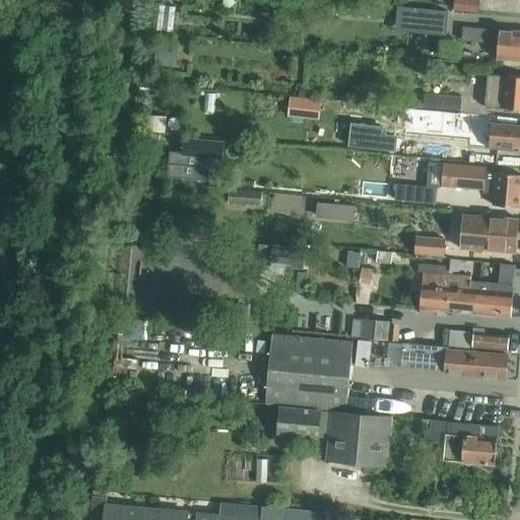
[(453,10),(478,13),(479,0),(442,0),(442,8),(453,9),(453,10)]
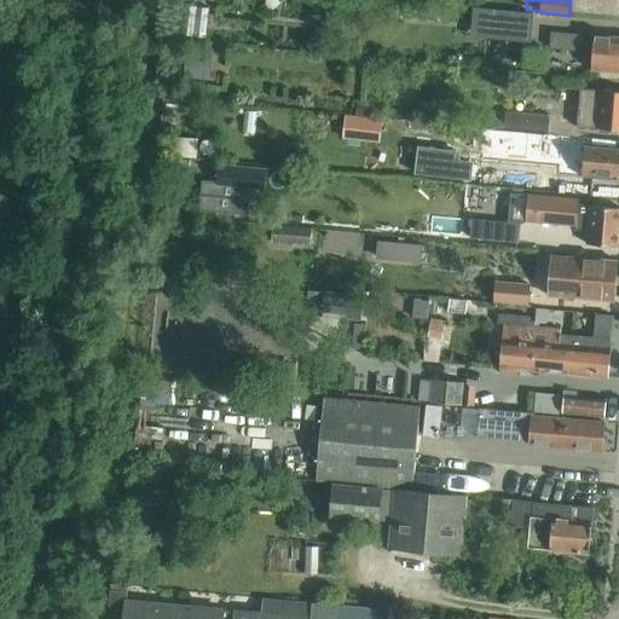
[(473,24),(472,32),(532,38),(534,15),(519,13),(474,9),(473,24)]
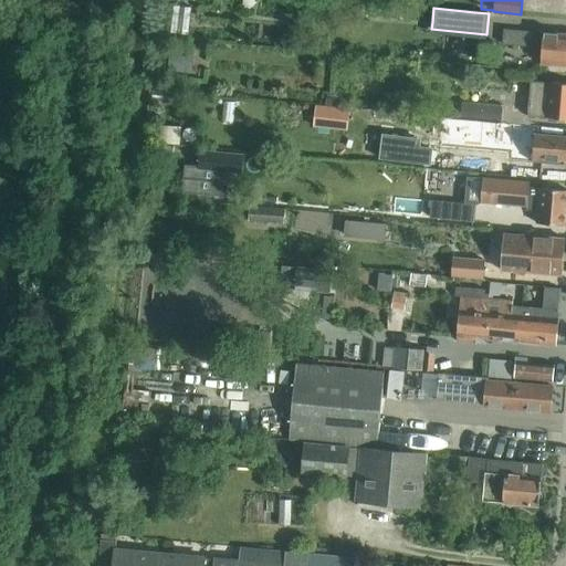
[(543,48),(541,64),(565,65),(565,34),(504,29),(502,44),(543,48)]
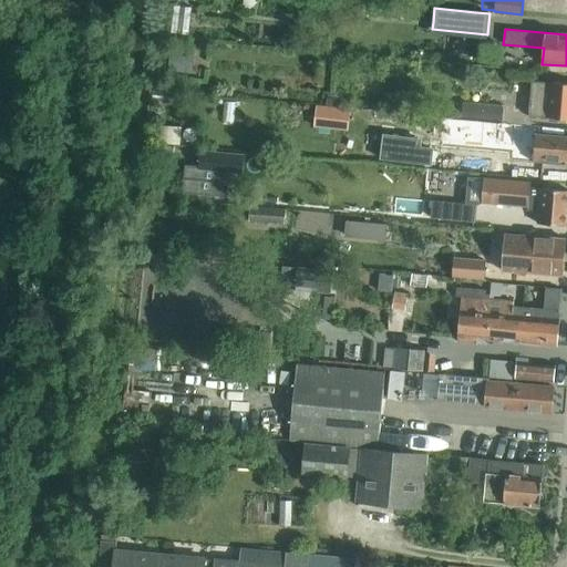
[(168,71),(193,73),(195,53),(171,51),(168,71)]
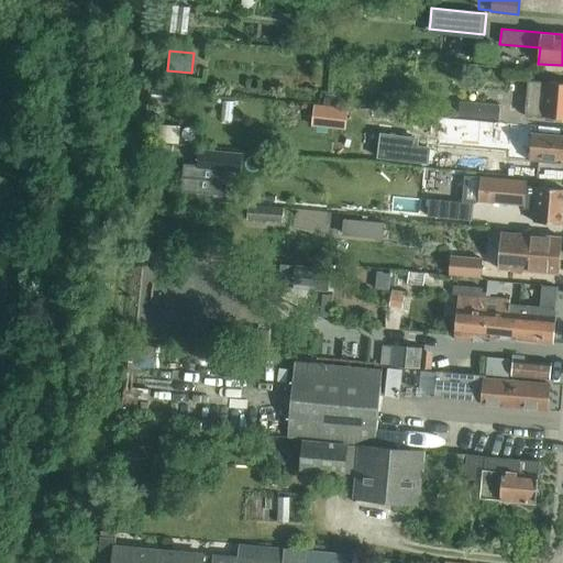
[(562,83),(528,80),(525,116),(562,118),(562,83)]
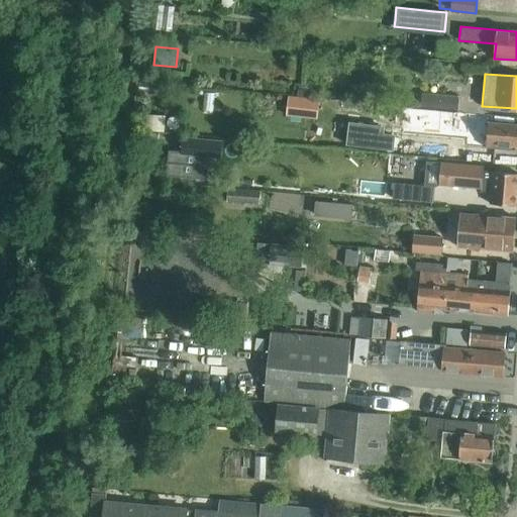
[(299,86),(298,97),(308,98),(310,88),(299,86)]
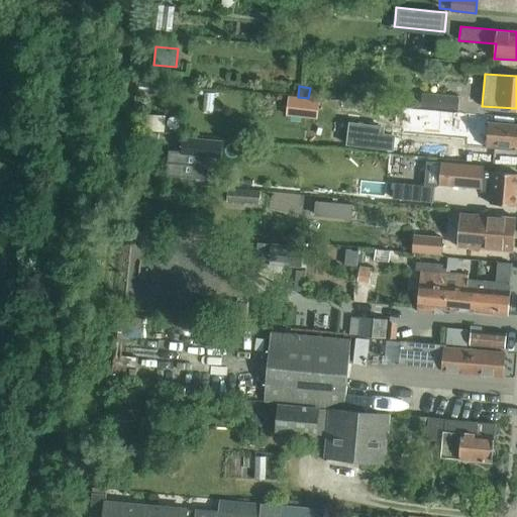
[(459,96),(427,93),(425,108),(457,111),(459,96)]
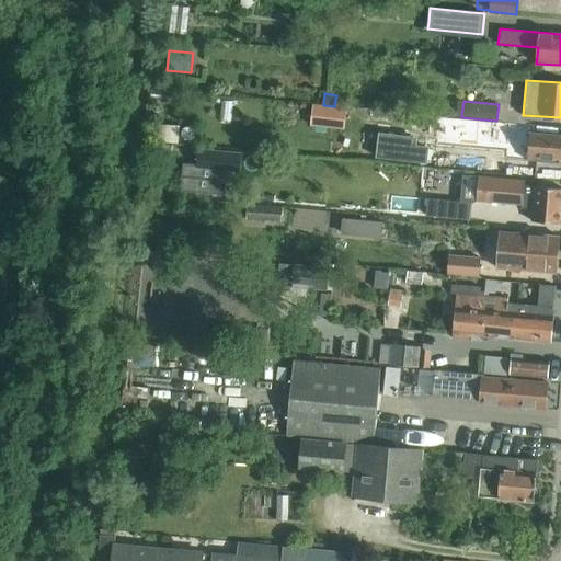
[(313,105),(311,126),(333,128),(335,107),(313,105)]
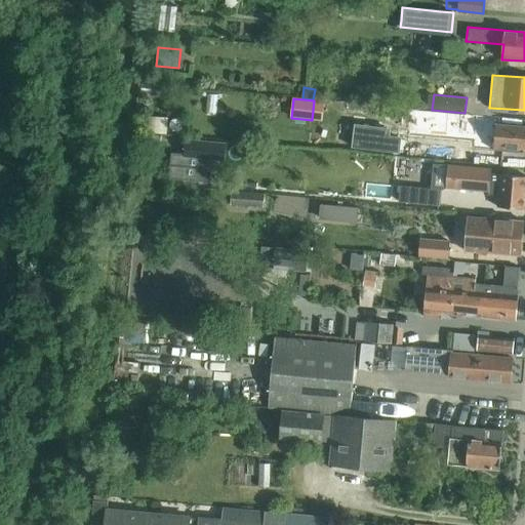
[(524,126),(483,124),(482,140),(494,142),(493,150),(510,152),(510,148),(524,149),(524,126)]
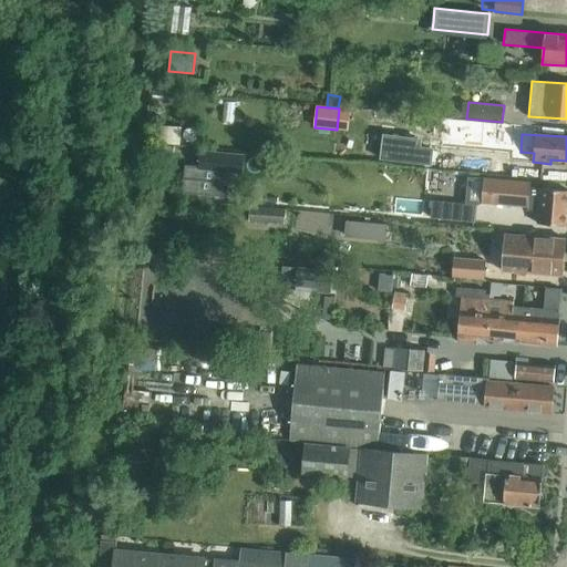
[(384,136),(382,158),(431,164),(432,150),(420,148),(420,140),(384,136)]
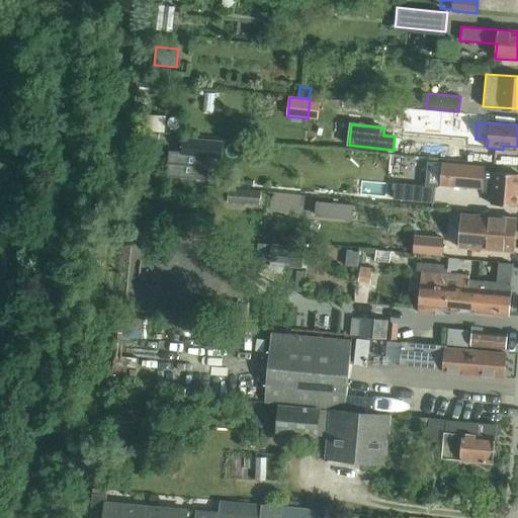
[(170,151),(167,176),(207,180),(209,157),(222,158),(224,142),(183,138),(182,152),(170,151)]
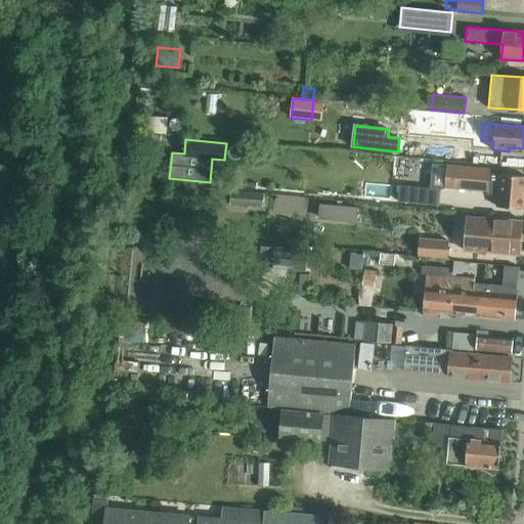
[(523,208),(523,176),(489,173),(490,167),(448,163),(447,182),(487,185),(487,195),(496,197),(495,207),(523,210),(523,208)]
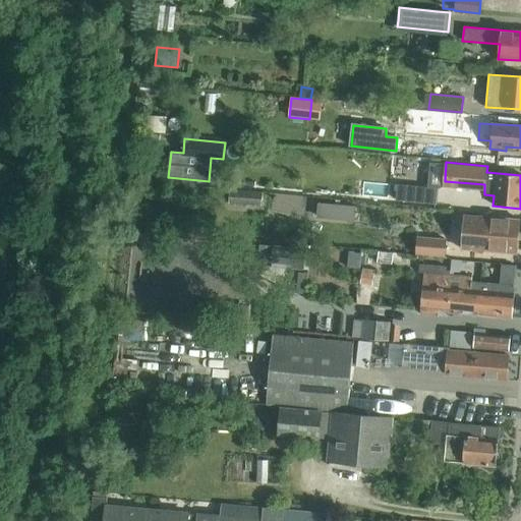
[(439,189),(398,184),(397,200),(437,205),(439,189)]
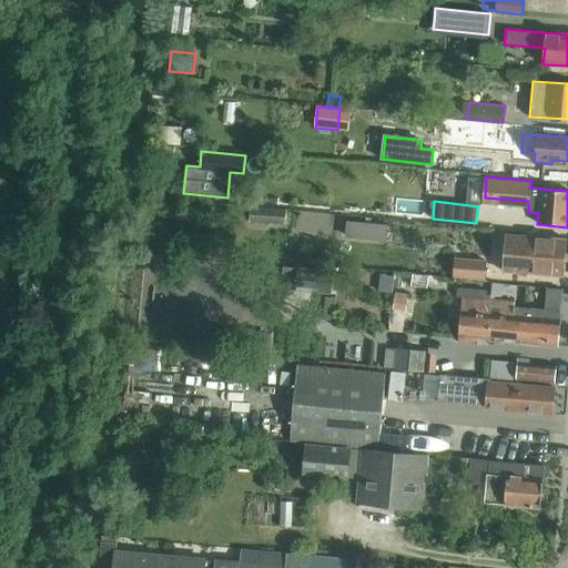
[(250,222),(286,224),(287,209),(251,206),(250,222)]
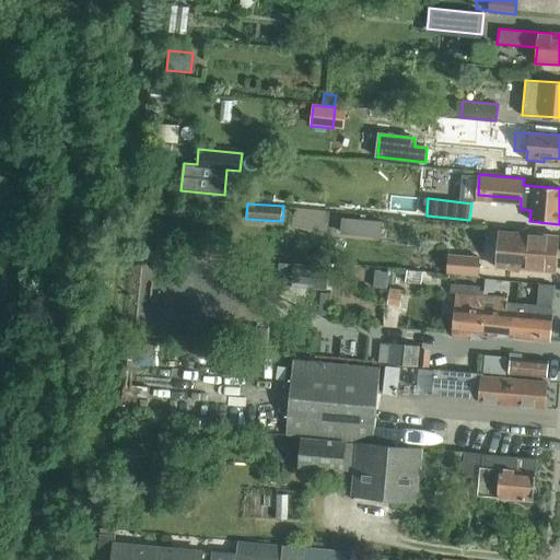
[(517,270),(518,270),(551,272),(556,270),(558,236),(524,233),(523,234),(498,232),(494,268),(511,269),(511,267),(518,267),(517,270)]
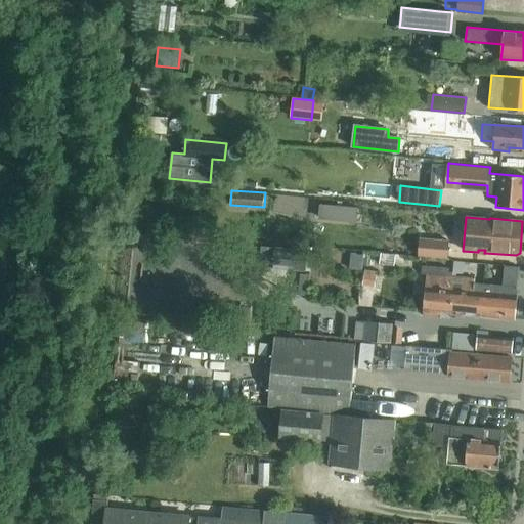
[(447,242),(419,238),(418,255),(446,258),(447,242)]
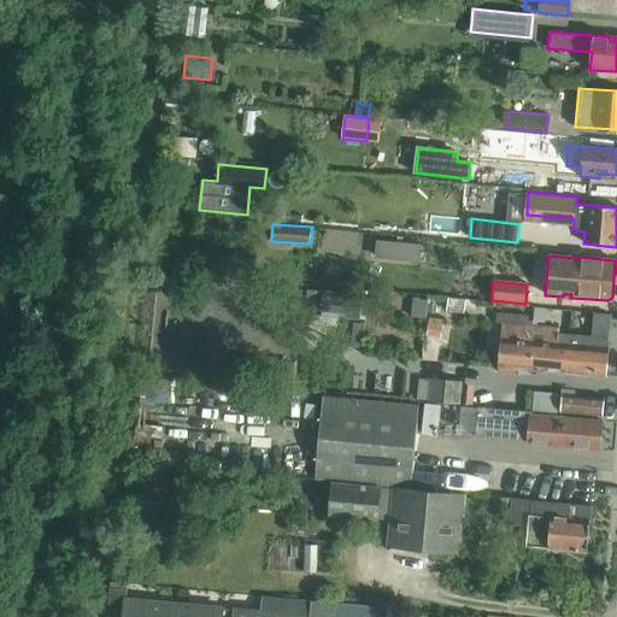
[(307,316),(360,321),(363,295),(323,292),(323,301),(309,300),(307,316)]
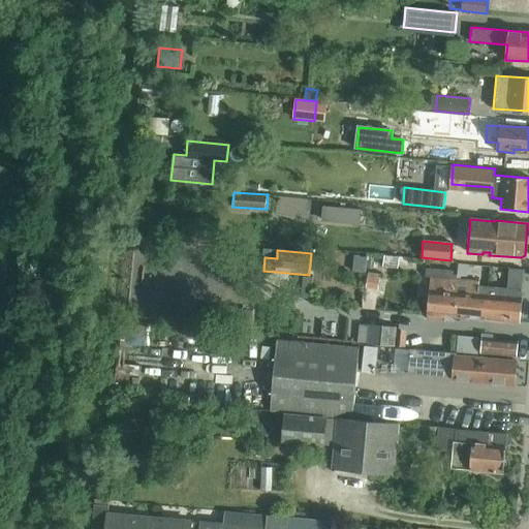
[(431,277),(427,314),(456,317),(458,292),(456,292),(457,279),(457,275),(454,275),(454,271),(426,269),(426,277),(431,277)]
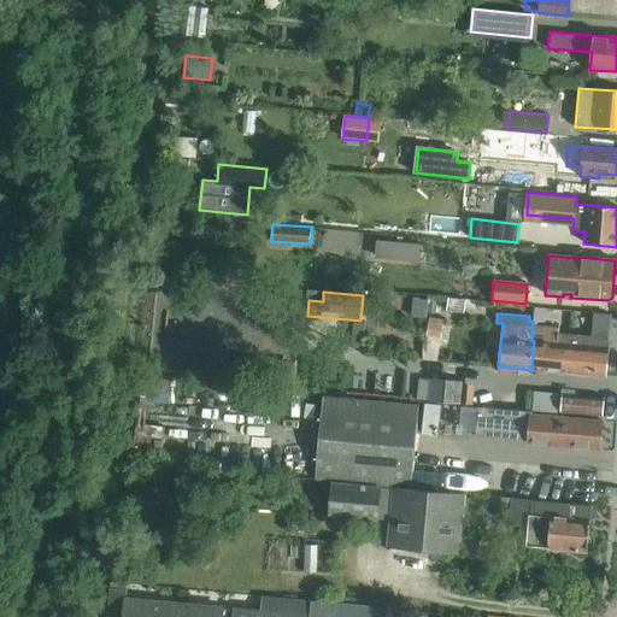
[(445,319),(430,317),(428,336),(442,339),(445,319)]
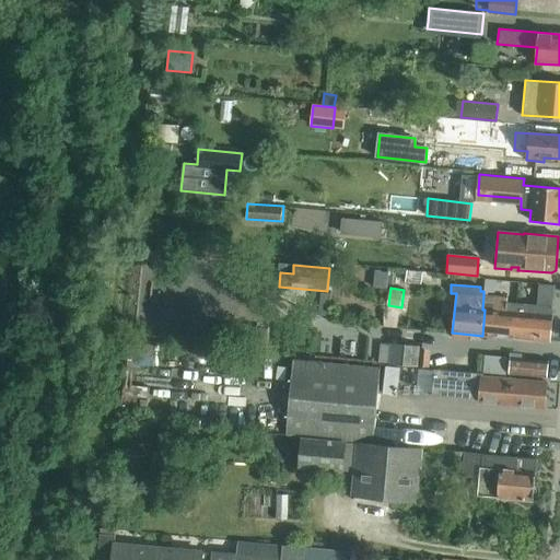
[(485,310),(482,336),(511,338),(514,304),(508,303),(508,298),(483,295),(482,310),(485,310)]
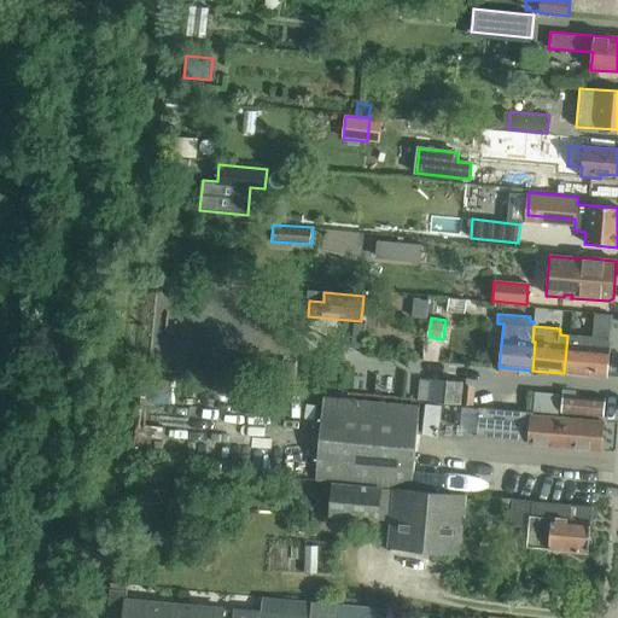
[(567,336),(564,373),(607,377),(610,339),(567,336)]
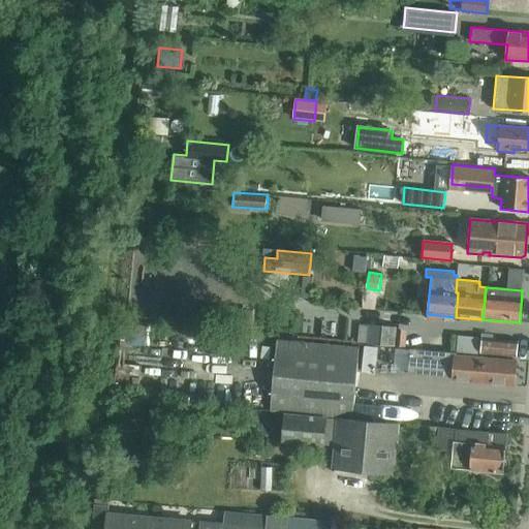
[(368,325),(367,344),(401,347),(402,335),(395,335),(396,329),(368,325)]
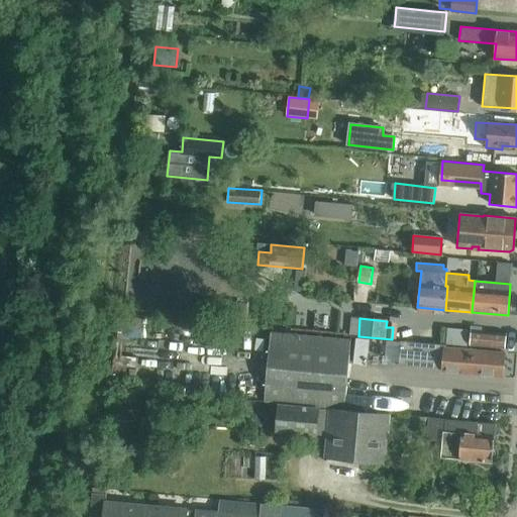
[(457,344),(457,345),(468,346),(468,345),(469,333),(469,330),(458,329),(458,332),(457,344)]
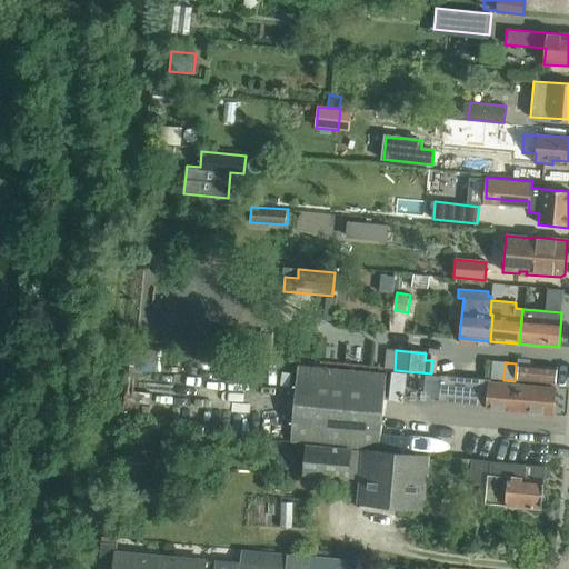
[(519,367),(518,380),(551,383),(557,385),(558,366),(519,362),(519,367)]
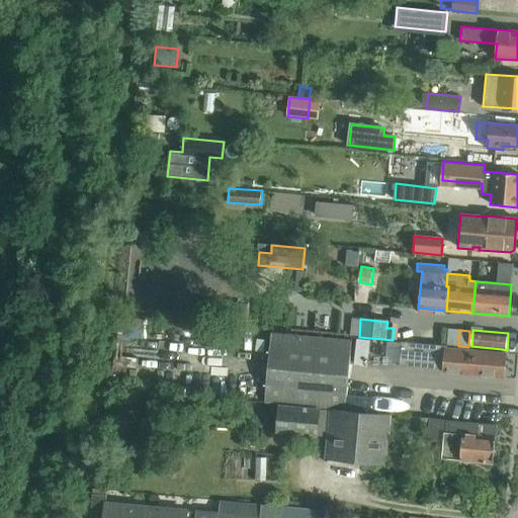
[(265,403),(278,405),(276,435),(318,438),(321,408),(330,409),(325,459),(386,465),(392,415),(345,411),(352,340),(271,333),(265,403)]
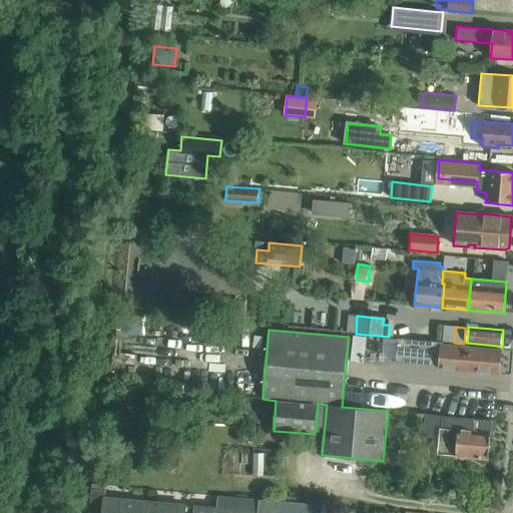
[(354,337),(352,349),(366,350),(368,339),(354,337)]
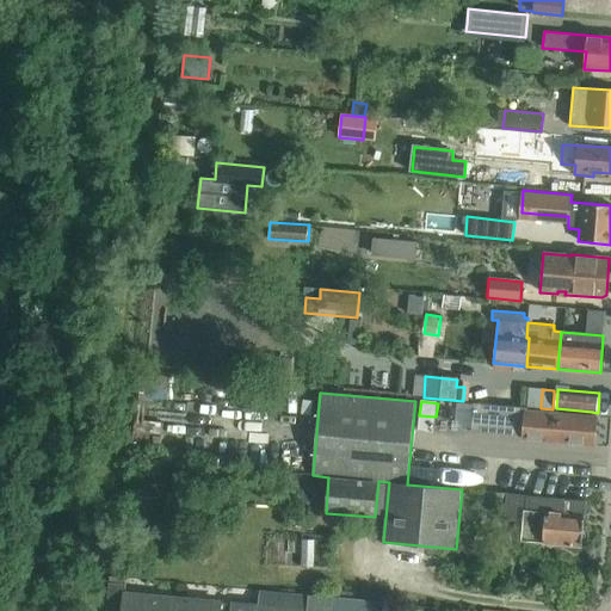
[(473,432),(536,438),(536,439),(555,440),(555,442),(594,445),(598,417),(560,414),(560,411),(553,409),(541,408),(519,407),(475,402),(473,432)]
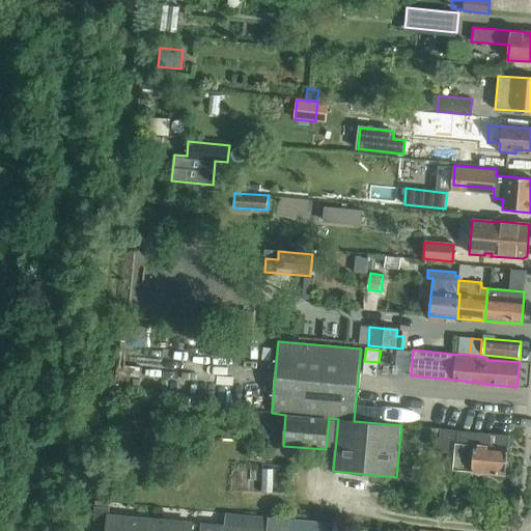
[(510,436),(499,435),(419,426),(418,442),(431,443),(432,432),(440,434),(439,452),(454,453),(453,470),(474,472),(478,475),(486,473),(506,475),(506,473),(511,472),(512,464),(507,460),(508,447),(511,446),(512,444),(513,442),(513,440),(511,438),(509,437),(510,436)]
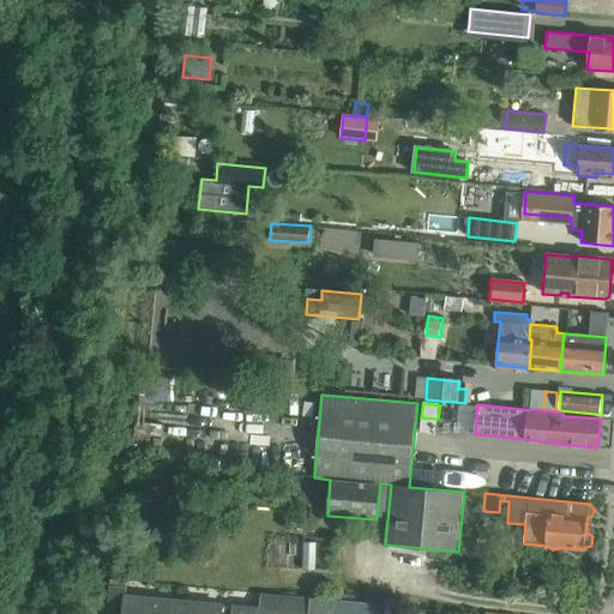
[(109,608),(121,609),(122,588),(110,587),(109,608)]
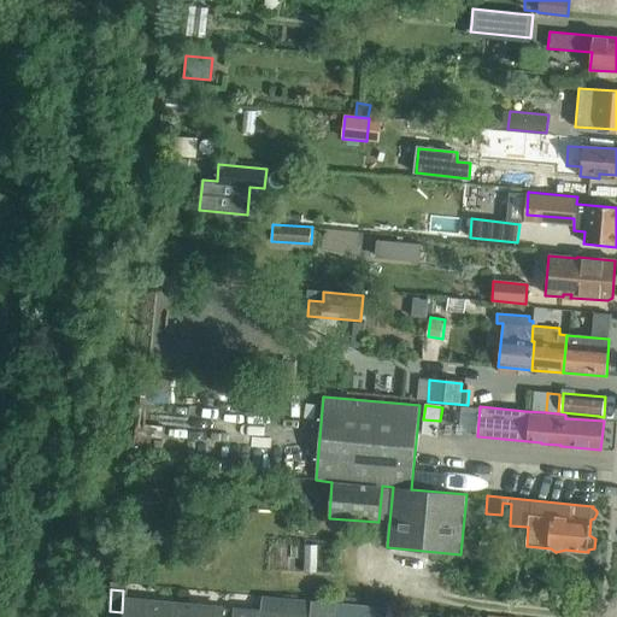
[(124,616),(171,616),(174,601),(127,597),(124,616)]
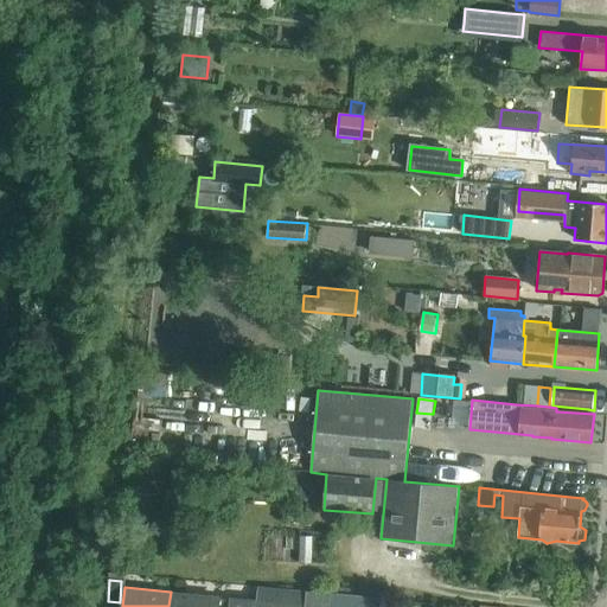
[(256,600),(255,606),(332,606),(331,606),(331,601),(332,593),(331,593),(317,592),(306,590),(257,587),(256,600)]
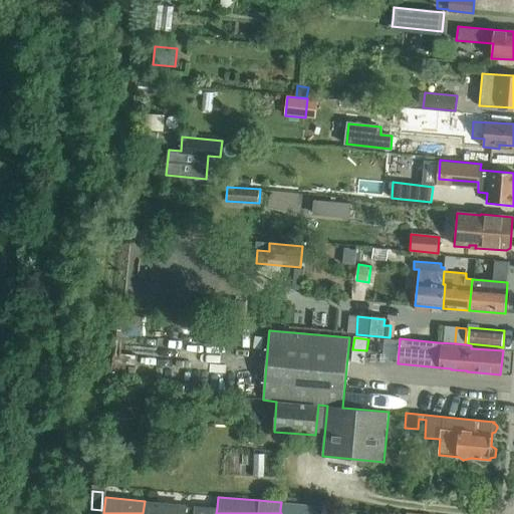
[(145,501),(143,513),(216,513),(217,508),(214,507),(196,506),(195,506),(195,508),(188,507),(188,505),(145,501)]
